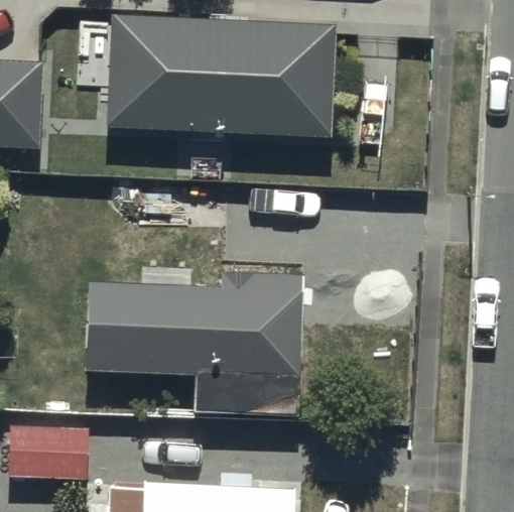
[(336,20),(111,14),(108,127),(333,134),(336,20)]
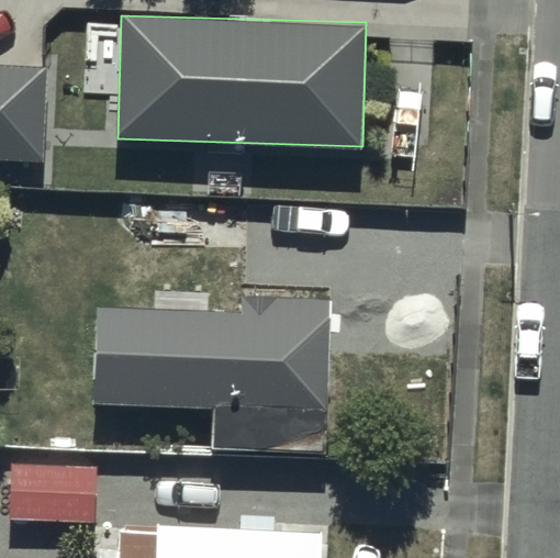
[(0,162),(47,164),(52,70),(0,68),(0,162)]
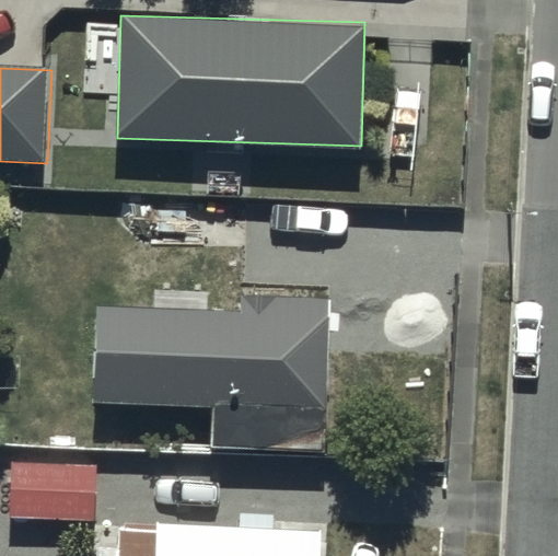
[(240,308),(96,307),(95,405),(214,406),(214,449),(326,450),(327,298),(241,297),(240,308)]
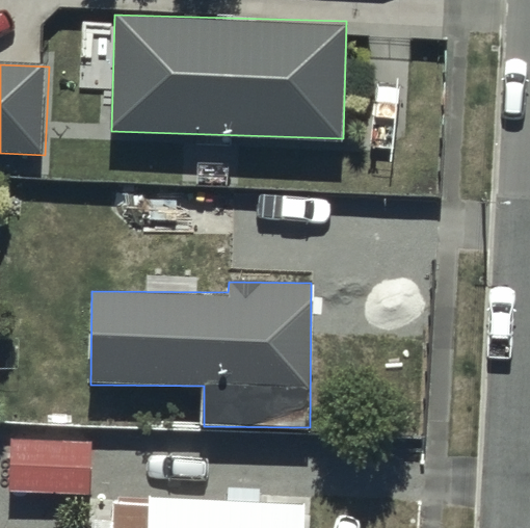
[(87,444),(8,447),(10,498),(88,496),(87,444)]
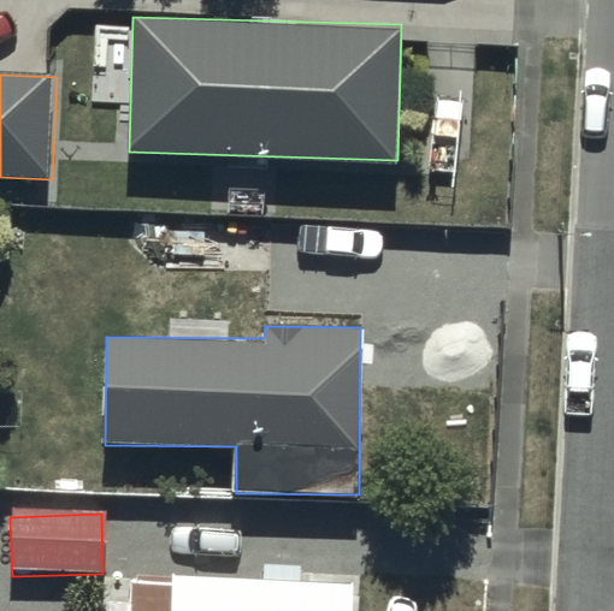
[(356,610),(358,586),(130,583),(129,610),(356,610)]
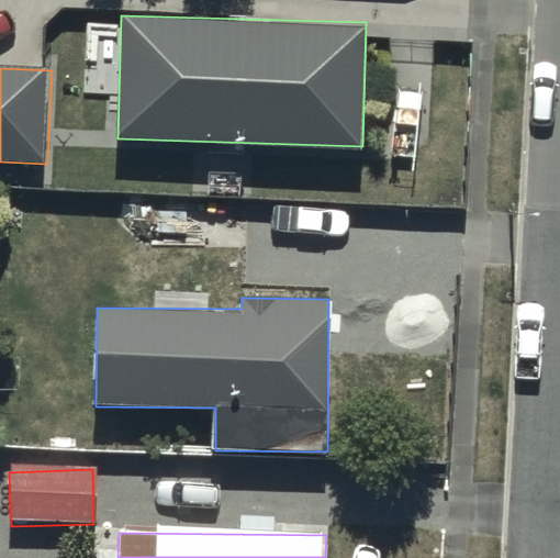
All buildings are outlined.
